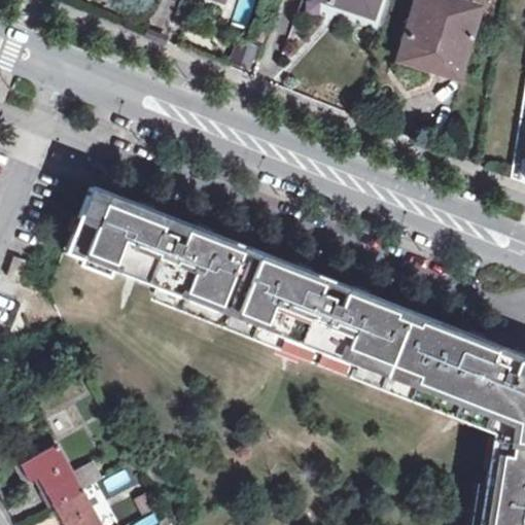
[(426,51),(462,62),(479,5),(460,0),(415,0),(398,59),(421,66),(426,51)]
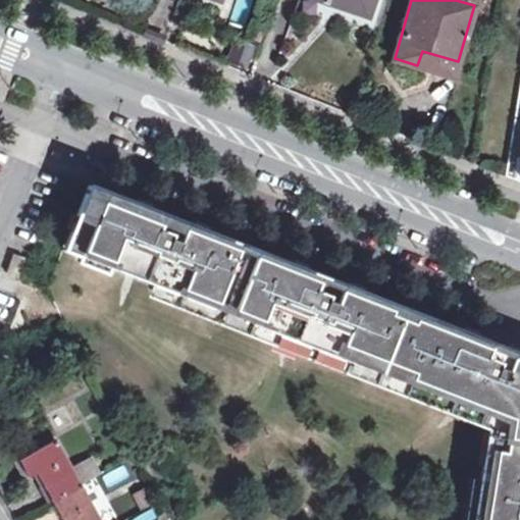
[(237,38),(229,60),(248,65),(255,44),(237,38)]
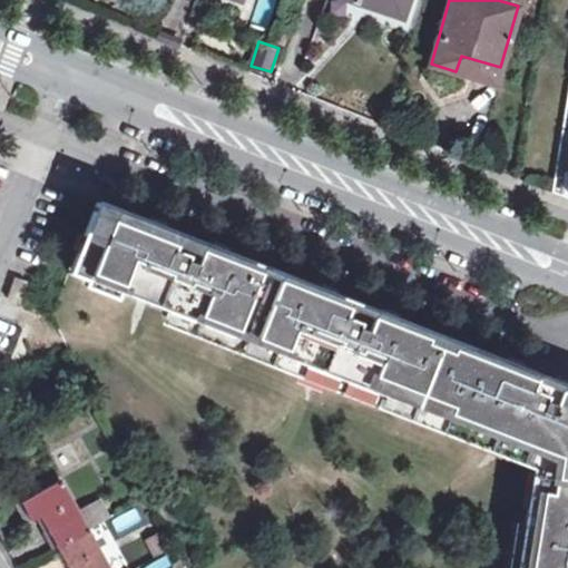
[(495,82),(500,67),(461,56),(456,71),(495,82)]
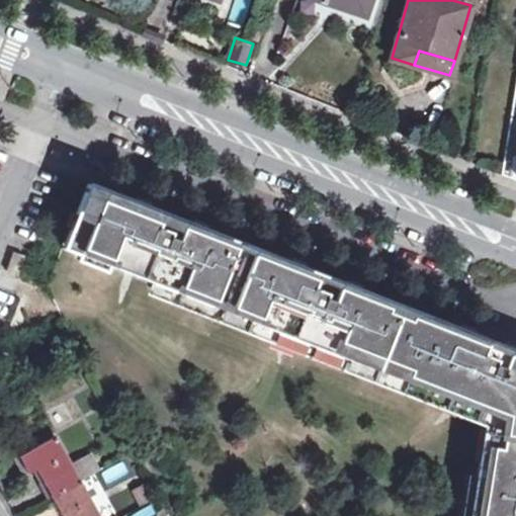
[(515,87),(501,173),(515,178),(515,87)]
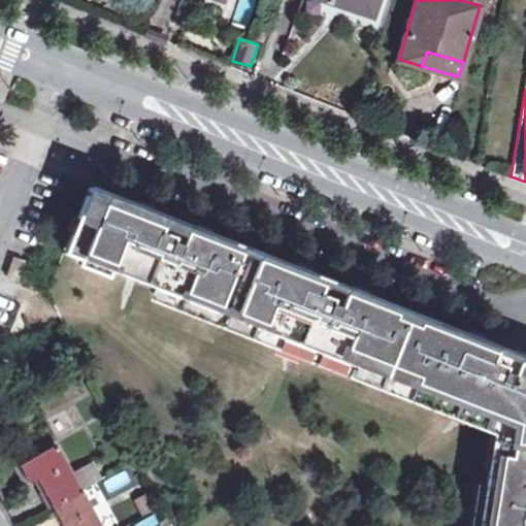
[(501,421),(484,525),(525,525),(525,359),(92,190),(67,252),(501,421)]
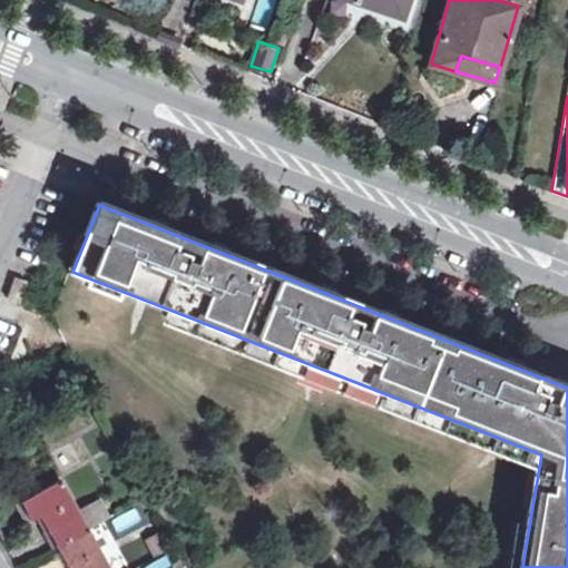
[(41,516),(57,545),(89,528),(111,515),(101,496),(79,508),(61,477),(22,500),(33,519),(41,516)]
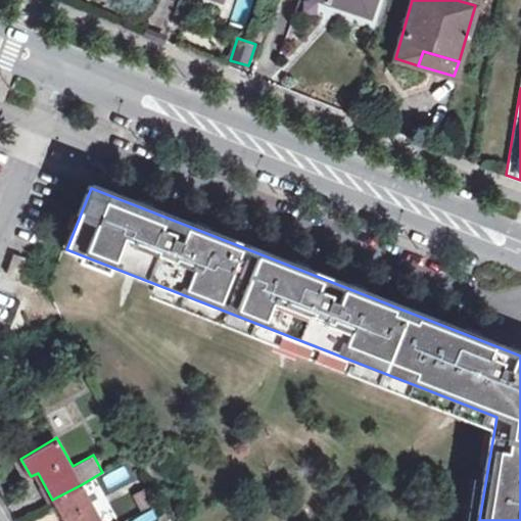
[(103,474),(108,490),(133,481),(127,466),(103,474)]
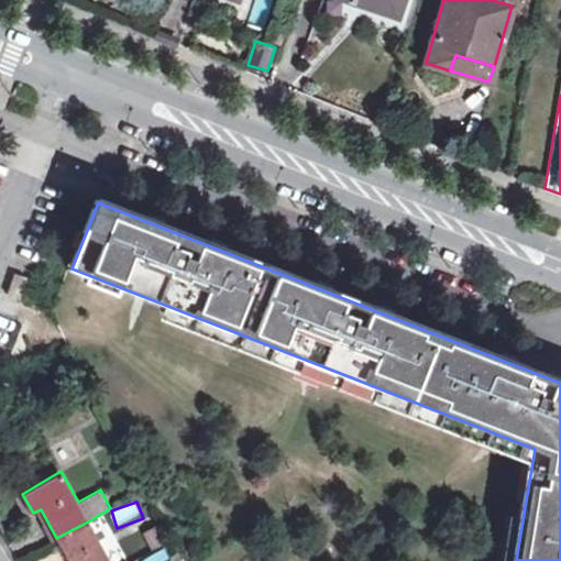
[(56,538),(68,560),(110,560),(88,521),(56,538)]
